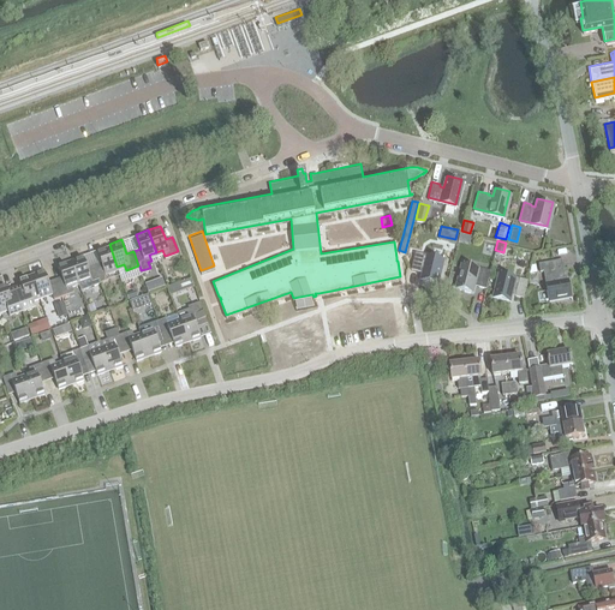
[(105,271),(117,267),(109,244),(96,249),(101,263),(95,265),(100,279),(107,276),(105,271)]
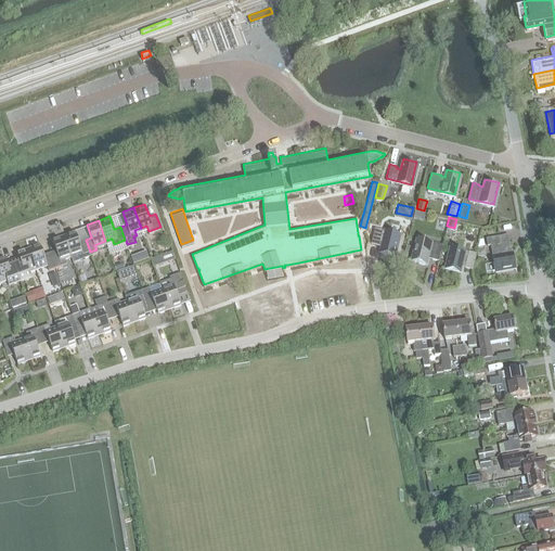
[(399,231),(375,225),(371,241),(378,242),(378,241),(382,242),(379,250),(394,254),(399,231)]
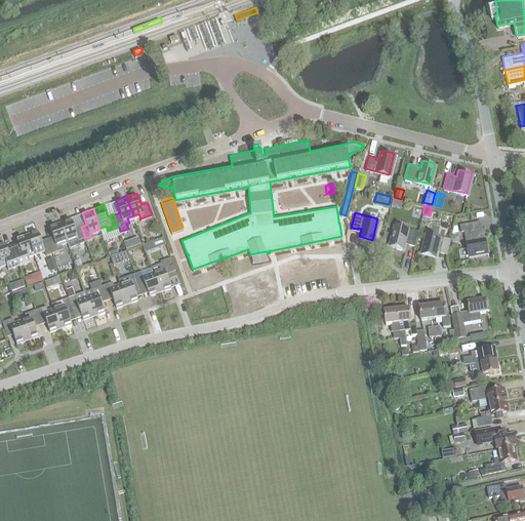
[(71,216),(59,221),(67,240),(73,238),(74,242),(85,238),(81,227),(75,229),(71,216)]
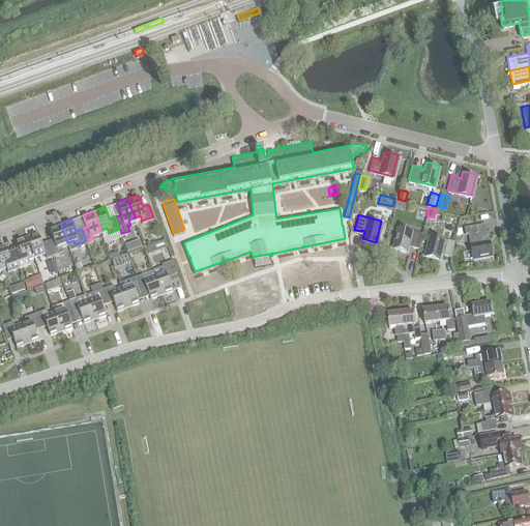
[(484,228),(482,222),(464,225),(465,232),(468,231),(473,256),(492,253),(490,239),(487,239),(486,236),(488,235),(486,227),(484,228)]
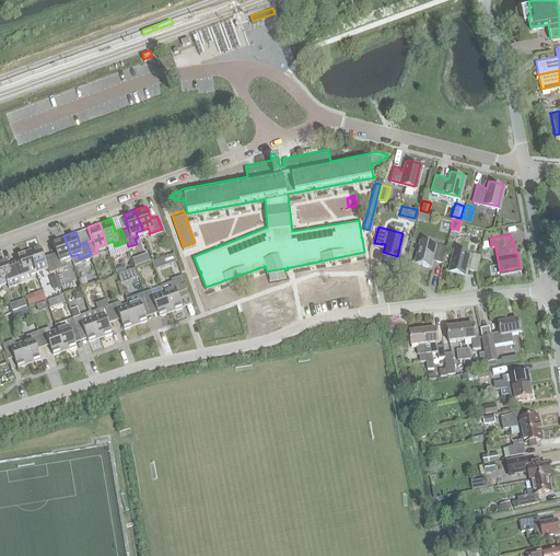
[(57,252),(50,254),(55,267),(67,263),(65,258),(71,256),(63,235),(53,240),(57,252)]
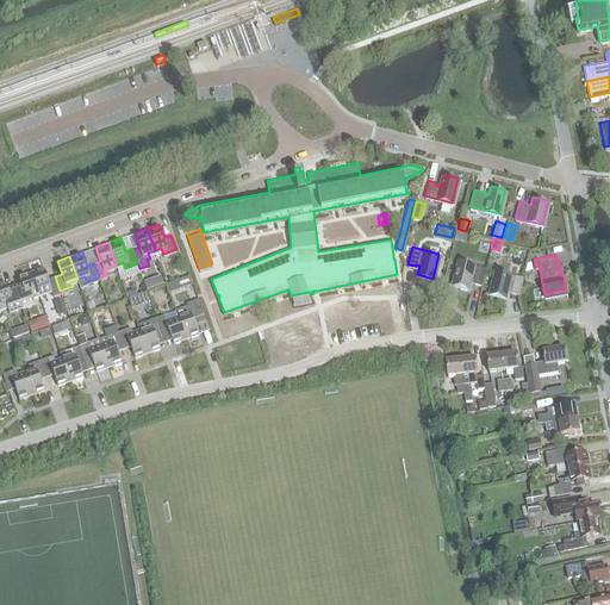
[(486,266),(459,259),(453,284),(467,287),(470,278),(474,279),(473,281),(481,282),(486,266)]
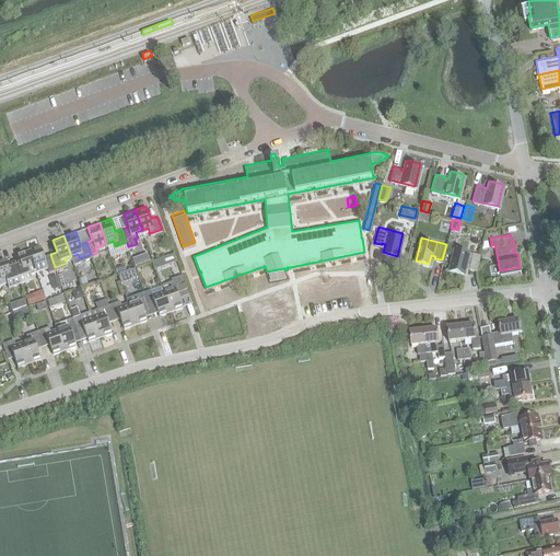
[(39,244),(28,248),(36,268),(47,265),(49,269),(55,267),(50,254),(44,256),(39,244)]
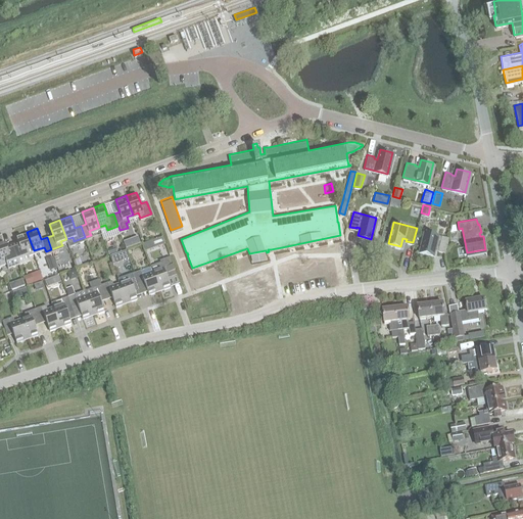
[(448,236),(425,230),(420,250),(432,254),(434,246),(438,247),(437,249),(444,250),(448,236)]
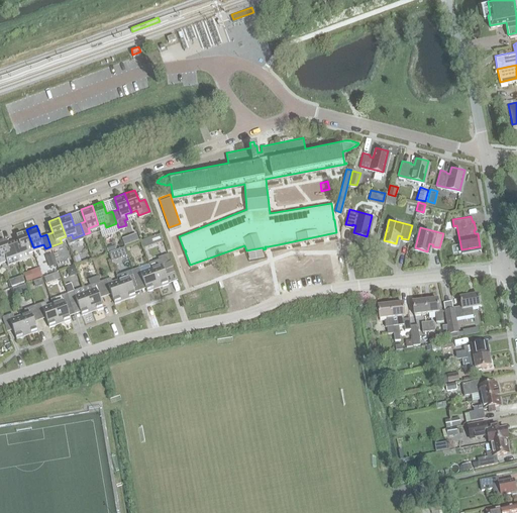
[(27,249),(33,247),(26,229),(15,232),(16,236),(11,238),(18,259),(29,254),(27,249)]
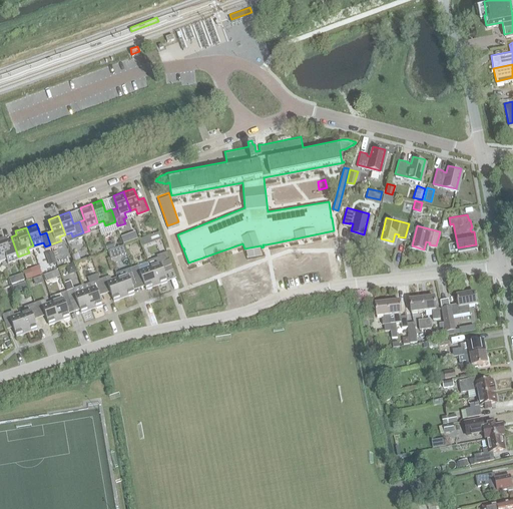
[(148,232),(140,235),(142,242),(151,239),(148,232)]
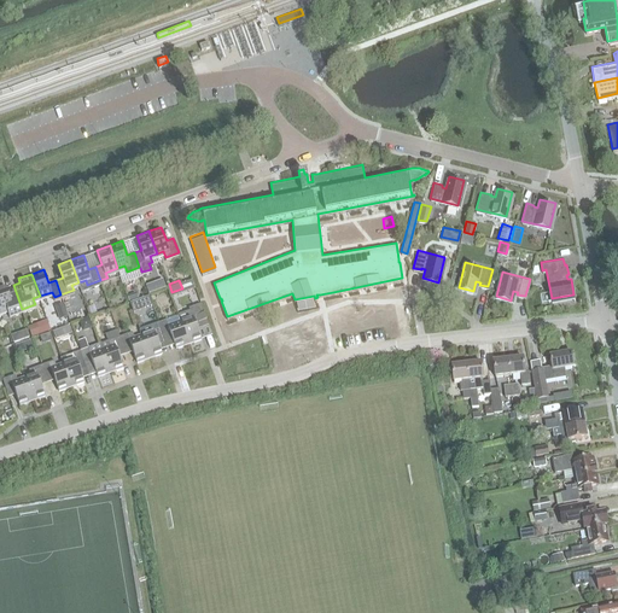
[(10,314),(22,309),(13,285),(6,287),(5,284),(0,284),(0,309),(0,310),(7,308),(10,314)]
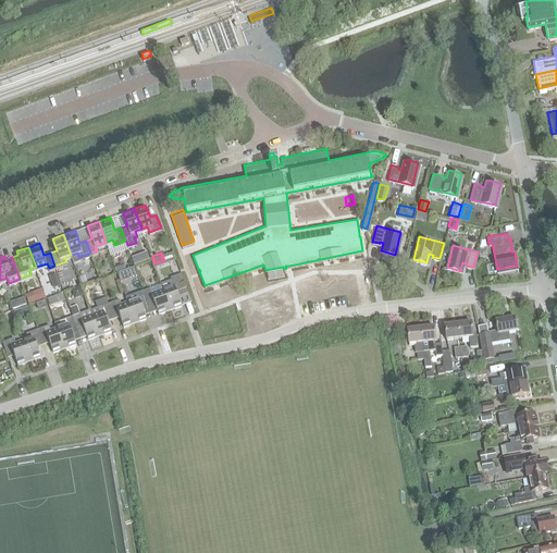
[(169,284),(162,286),(170,307),(181,303),(177,294),(187,290),(181,271),(170,274),(171,278),(166,279),(169,284)]
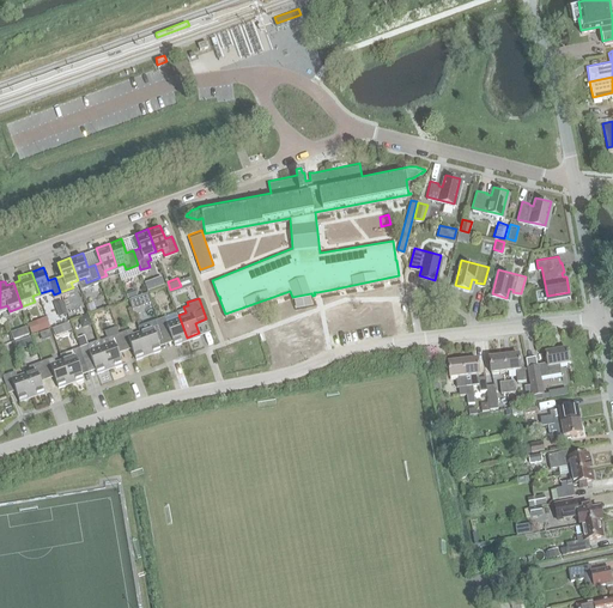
[(90,310),(80,314),(84,323),(95,320),(90,310)]
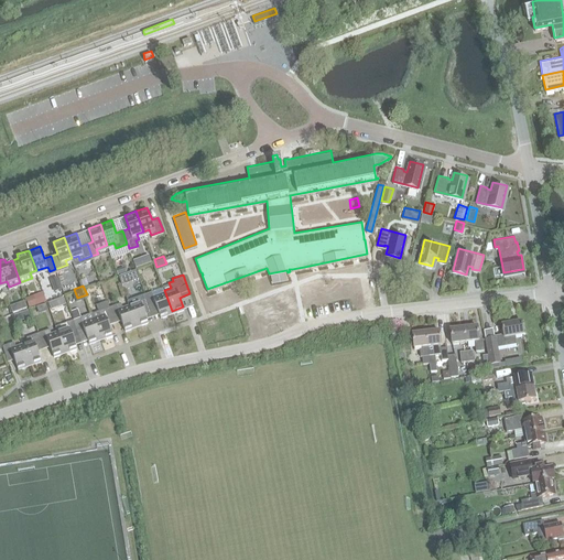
[(155,302),(160,315),(172,311),(164,290),(153,294),(151,289),(144,291),(149,304),(155,302)]
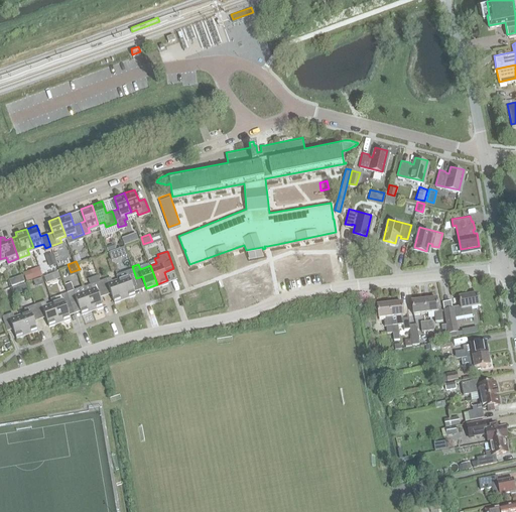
[(123,275),(118,277),(124,296),(135,292),(131,280),(136,278),(132,266),(121,270),(123,275)]
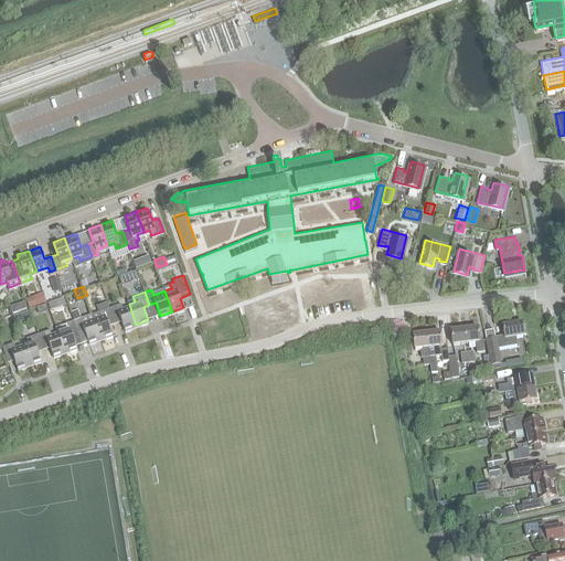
[(50,299),(48,300),(50,307),(56,305),(54,298),(50,299)]
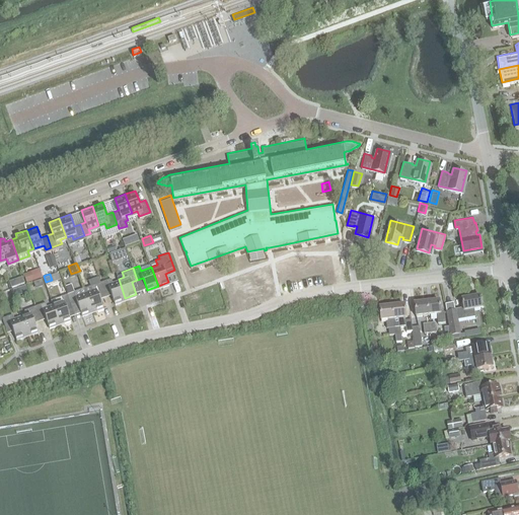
[(115,301),(125,298),(119,279),(113,281),(110,276),(100,280),(104,292),(110,290),(115,301)]
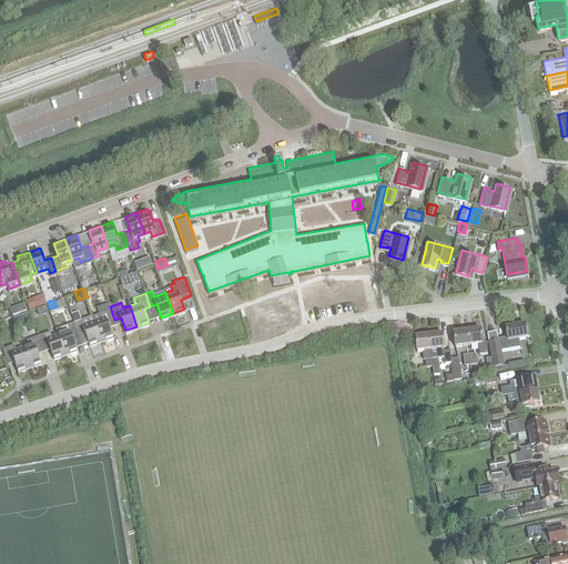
[(110,306),(91,313),(101,339),(112,335),(109,325),(108,323),(108,322),(114,320),(110,306)]
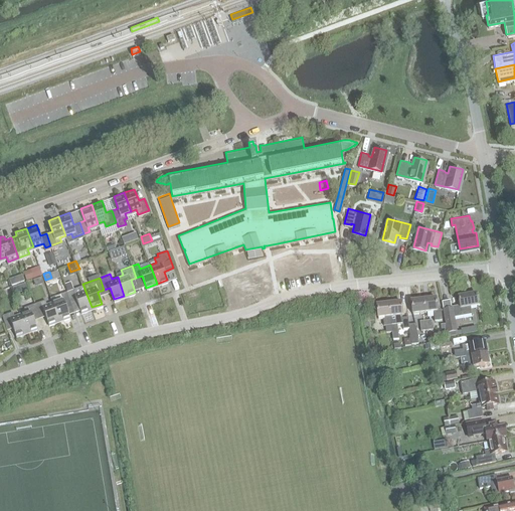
[(64,281),(67,289),(73,287),(70,279),(64,281)]
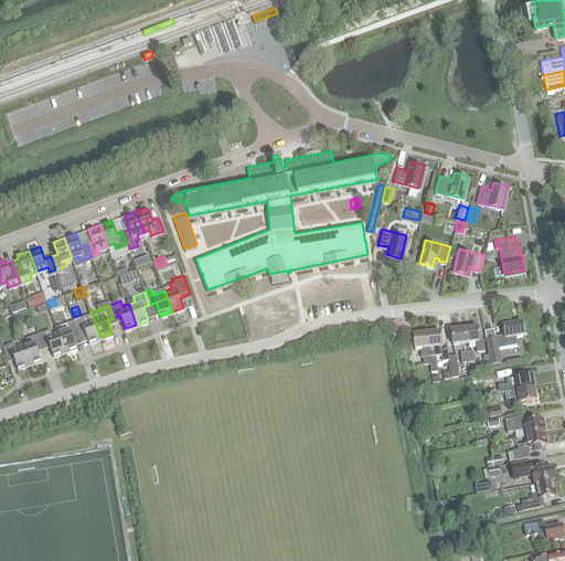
[(16,320),(31,315),(28,307),(13,313),(16,320)]
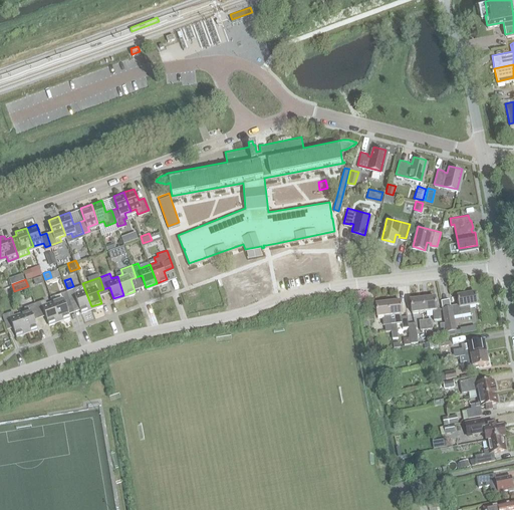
[(82,283),(66,289),(70,301),(76,299),(77,300),(79,307),(81,310),(91,306),(82,283)]
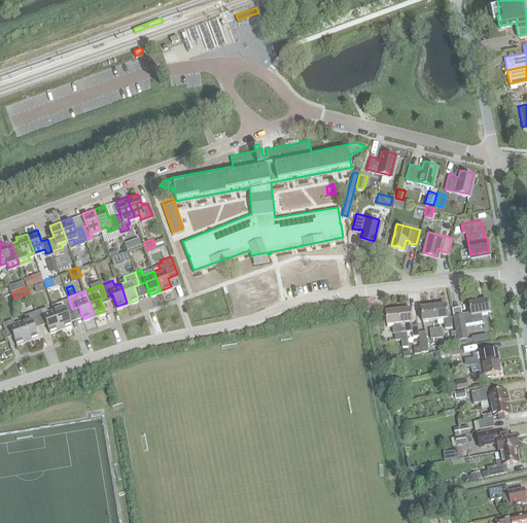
[(53,302),(54,307),(61,326),(71,322),(67,311),(72,309),(68,297),(53,302)]
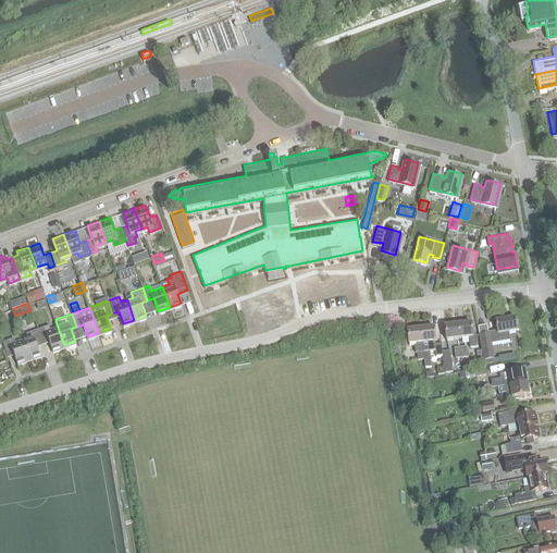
[(502,317),(502,314),(495,315),(495,317),(494,317),(496,328),(489,329),(489,330),(479,332),(483,357),(494,355),(491,340),(509,336),(508,329),(517,328),(515,315),(502,317)]
